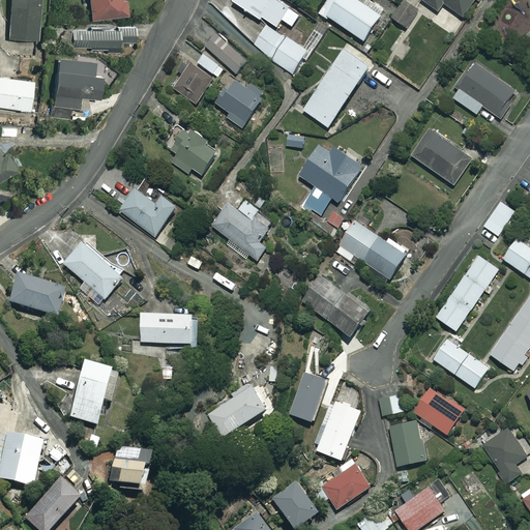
[(35,0),(7,0),(9,38),(36,38),(35,0)]
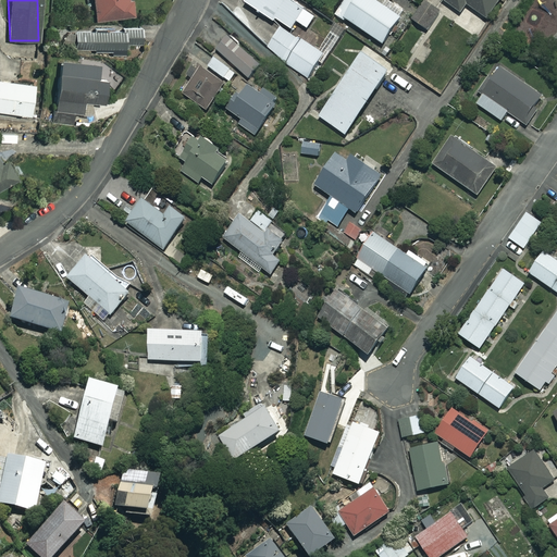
[(91,0),(95,20),(132,14),(130,0),(91,0)]
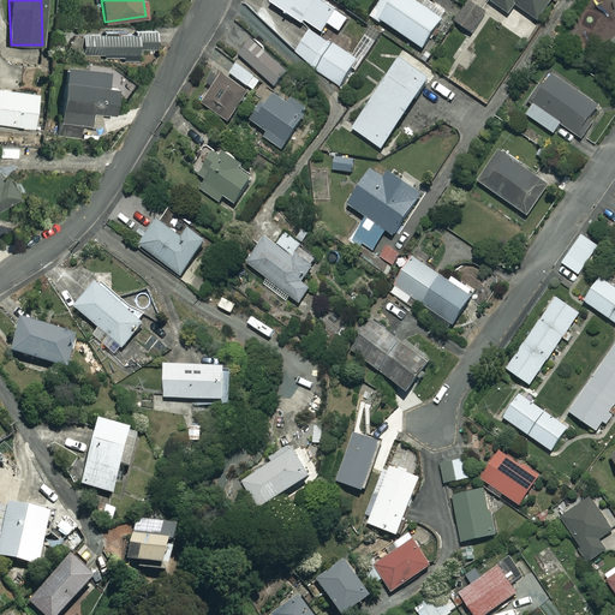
[(336,10),(322,0),(273,0),(272,3),(303,23),(305,19),(322,31),(336,10)]
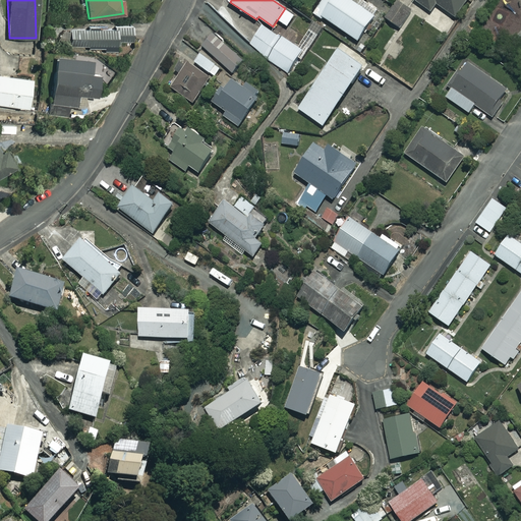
[(374,15),(350,0),(331,0),(331,1),(330,0),(323,0),(314,12),(357,40),(374,15)]
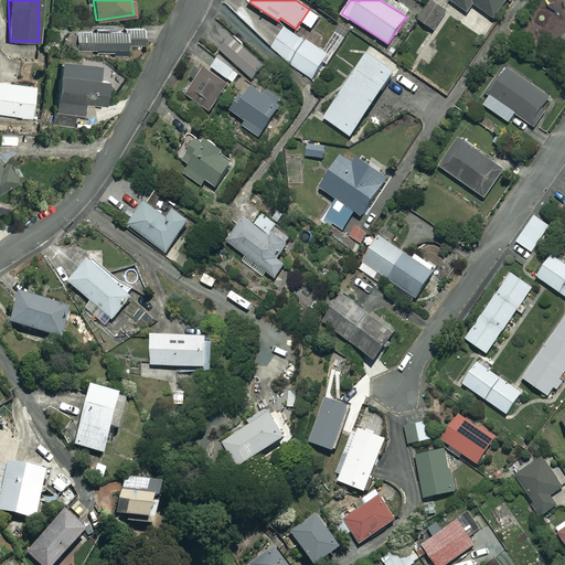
[(505,0),(449,0),(467,12),(473,3),(492,19),(505,0)]
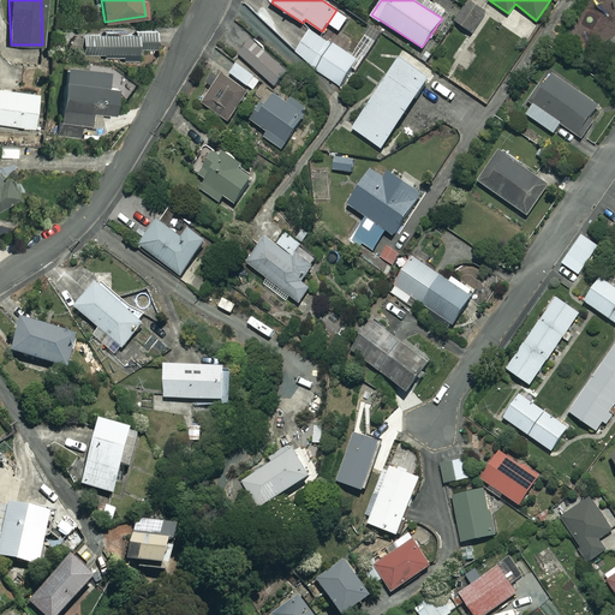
[(485,13),(469,1),(455,22),(472,33),(485,13)]
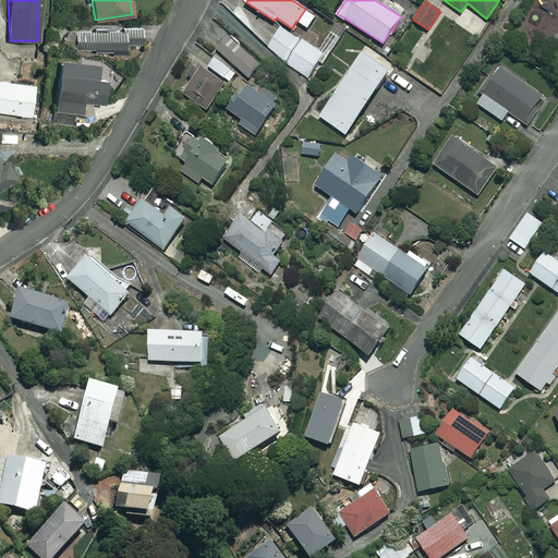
[(142,26),(58,29),(59,49),(143,46),(142,26)]
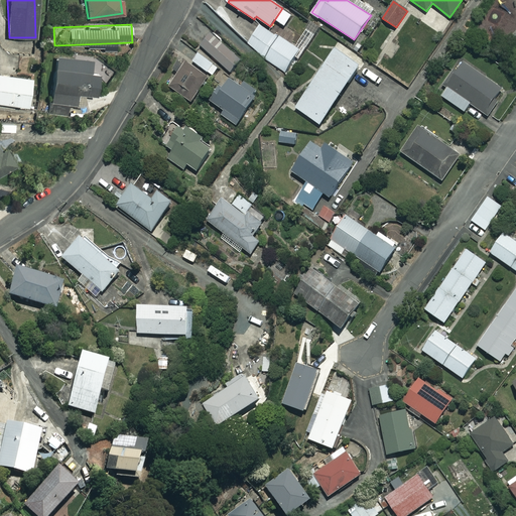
[(299,49),(260,25),(249,43),(284,72),(299,49)]
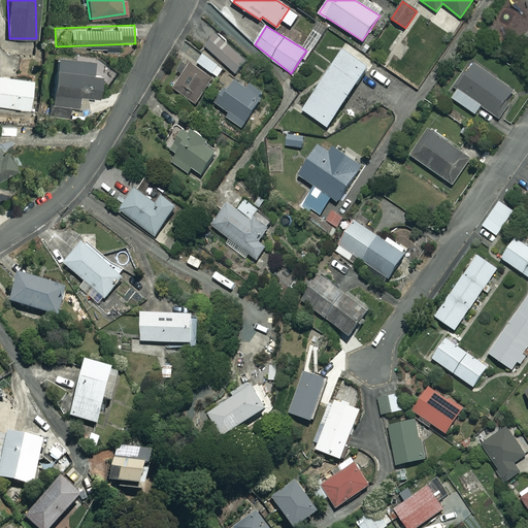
[(246,61),(219,37),(208,50),(236,73),(246,61)]
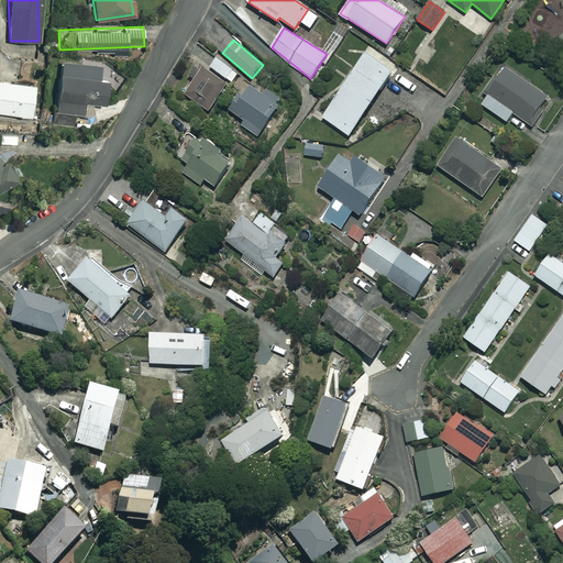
[(396,66),(368,47),(322,118),(350,136),(396,66)]
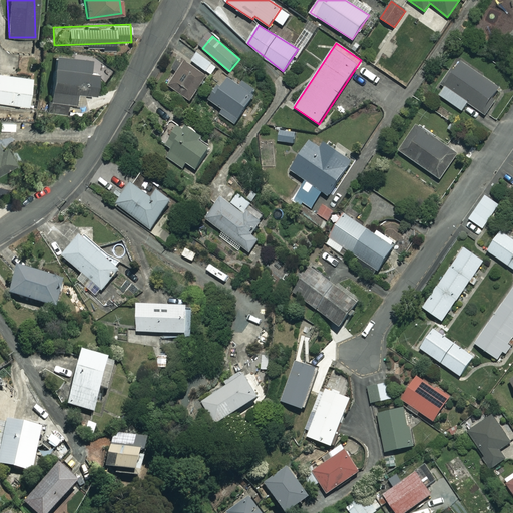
[(217,67),(198,52),(191,60),(211,75),(217,67)]
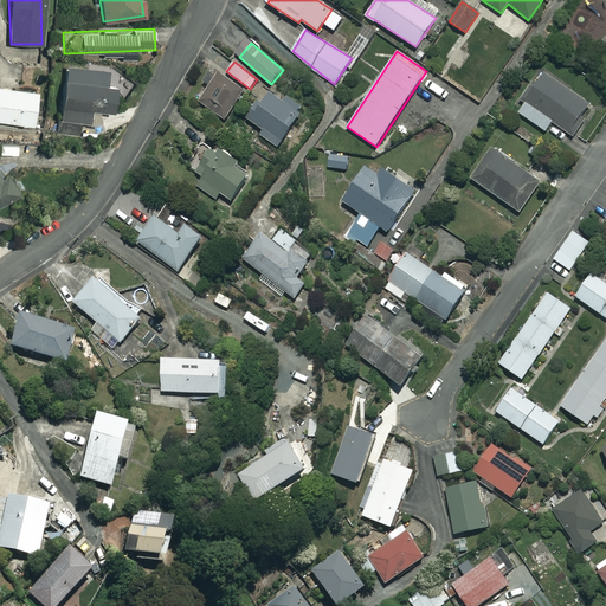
[(104,65),(62,64),(59,136),(79,137),(81,123),(97,123),(97,110),(110,110),(111,84),(103,84),(104,65)]
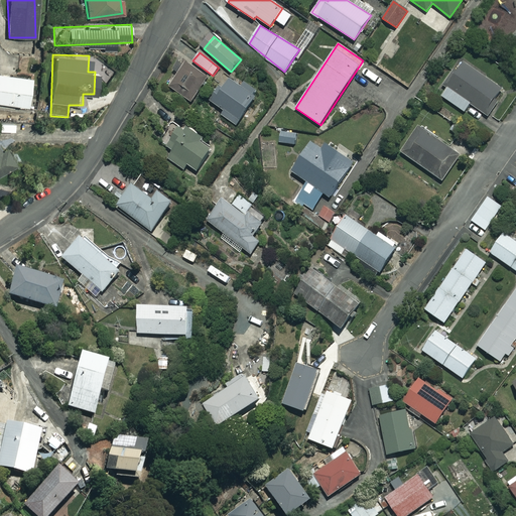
[(461,61),(446,84),(448,86),(441,97),(464,112),(471,101),(485,110),(500,87),(461,61)]
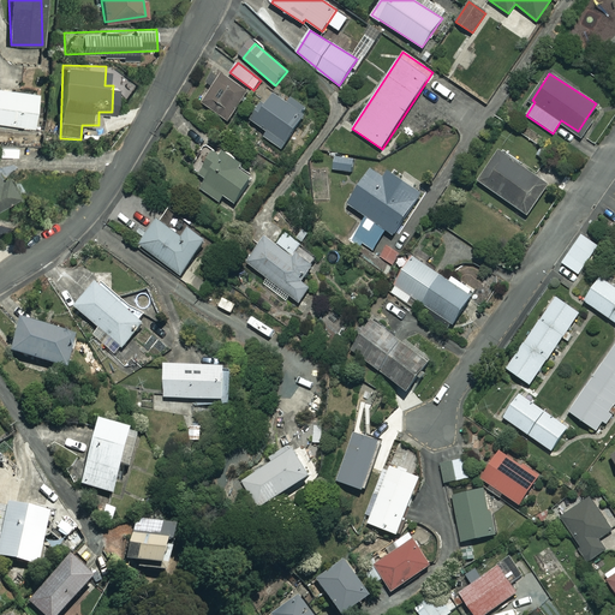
[(248,93),(222,75),(203,105),(228,121),(248,93)]
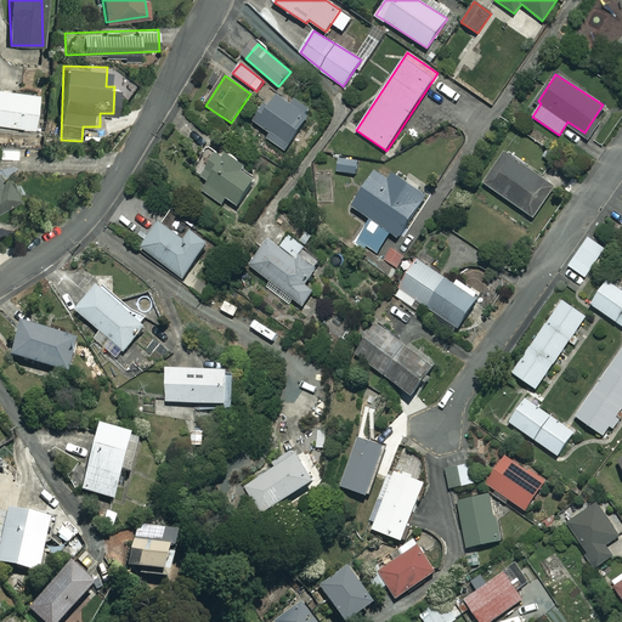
[(38,91),(0,86),(0,125),(33,130),(38,91)]
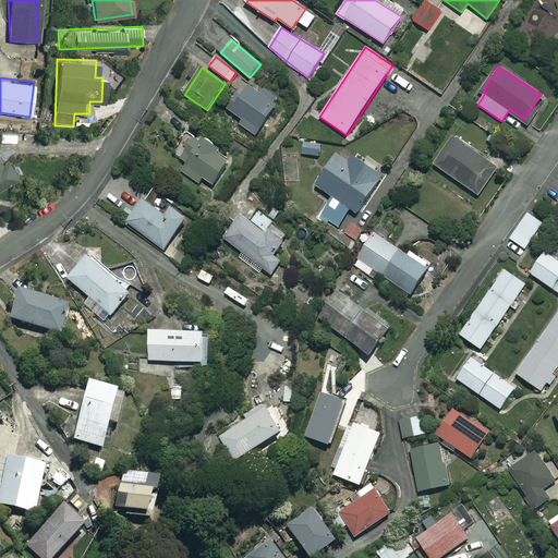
[(262,94),(246,84),(229,110),(243,120),(240,124),(256,135),(280,99),(265,88),(262,94)]
